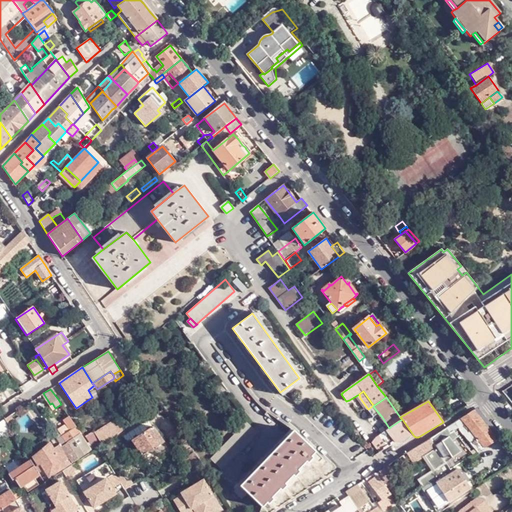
[(382,417),(373,406),(373,405),(368,409),(376,421),(382,417)]
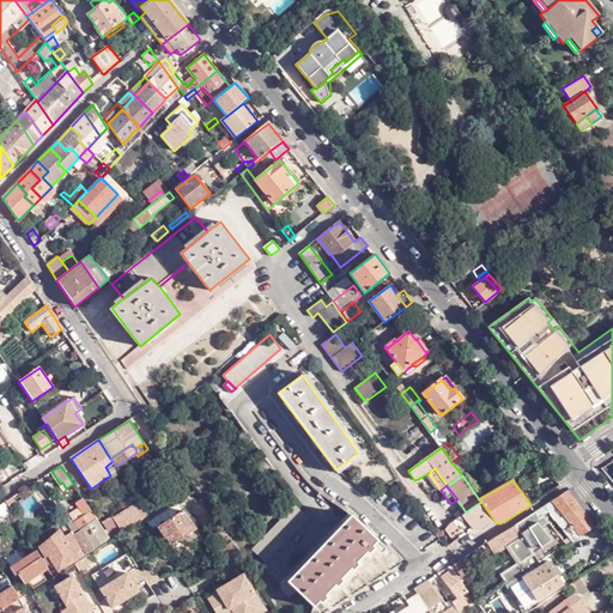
[(568,491),(546,505),(557,520),(565,530),(572,540),(595,526),(571,496),(568,491)]
